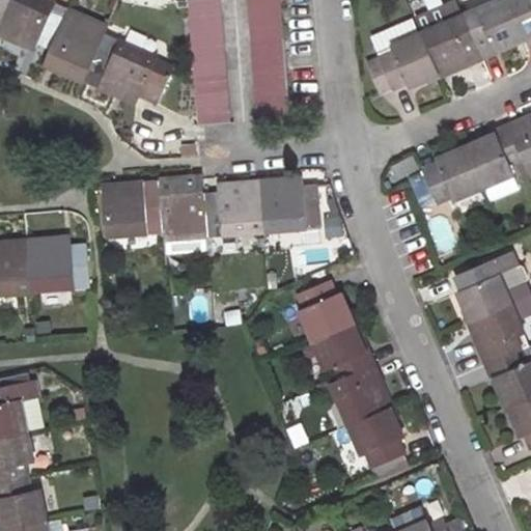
[(162,101),(177,66),(42,0),(0,0),(0,37),(26,50),(33,35),(62,50),(54,64),(120,96),(127,84),(162,101)]
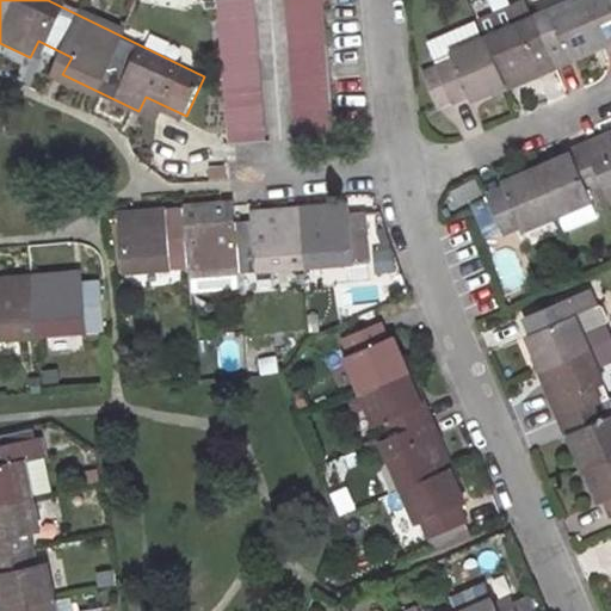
[(214,0),(226,139),(257,136),(246,0),(214,0)]
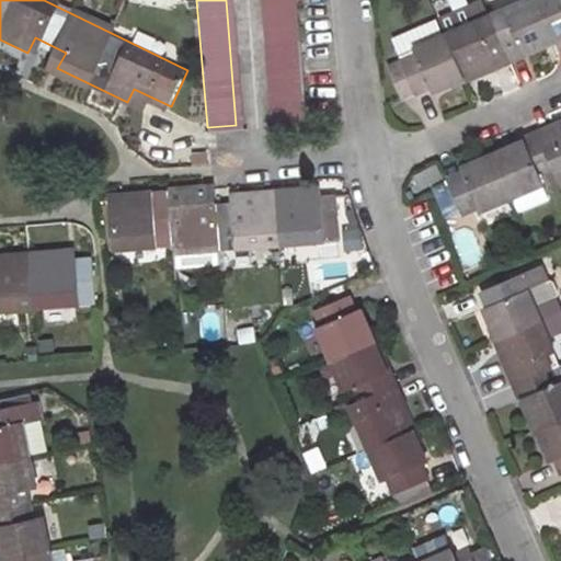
[(265,0),(277,121),(306,118),(293,0),(265,0)]
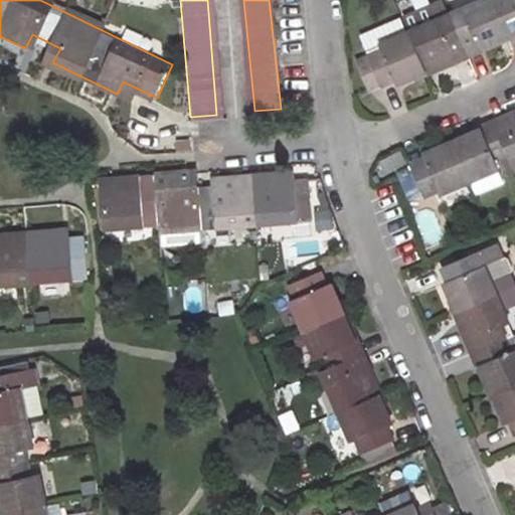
[(374,45),(387,78),(401,73),(403,79),(461,56),(463,59),(490,49),(488,45),(514,34),(514,0),(467,0),(470,8),(443,18),(436,0),(425,0),(405,8),(411,23),(380,35),(382,42),(374,45)]
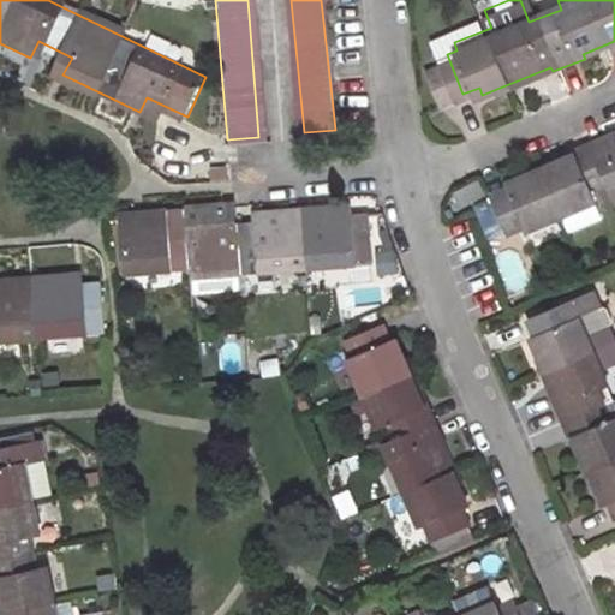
[(463,94),(447,54),(423,64),(439,105),(463,94)]
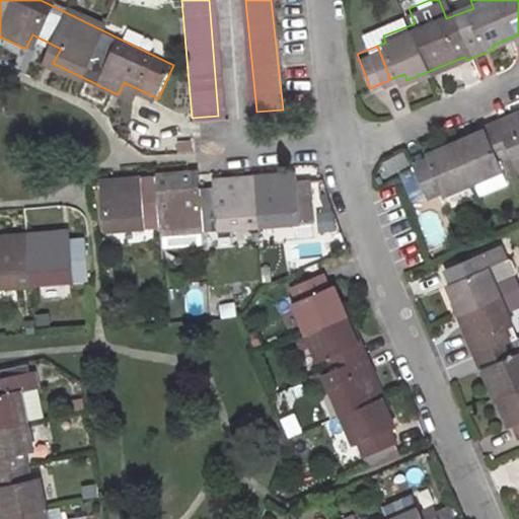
[(484,127),(425,151),(426,154),(412,160),(425,193),(441,186),(444,193),(507,166),(503,159),(518,152),(518,112),(511,116),(509,113),(482,124),(484,127)]
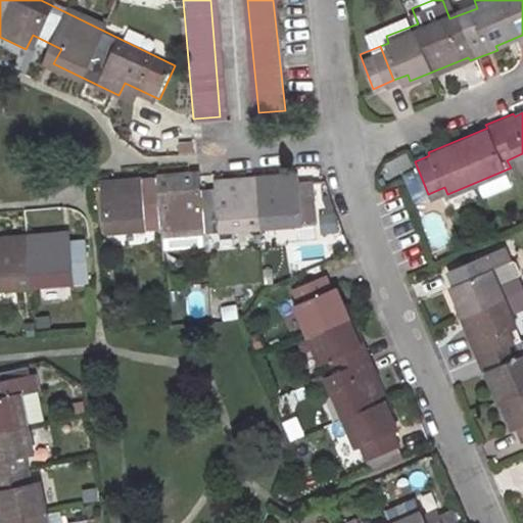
[(160,233),(319,227),(316,181),(295,183),(295,173),(227,176),(227,186),(201,188),(201,178),(128,180),(129,190),(101,191),(102,226),(159,223),(160,233)]
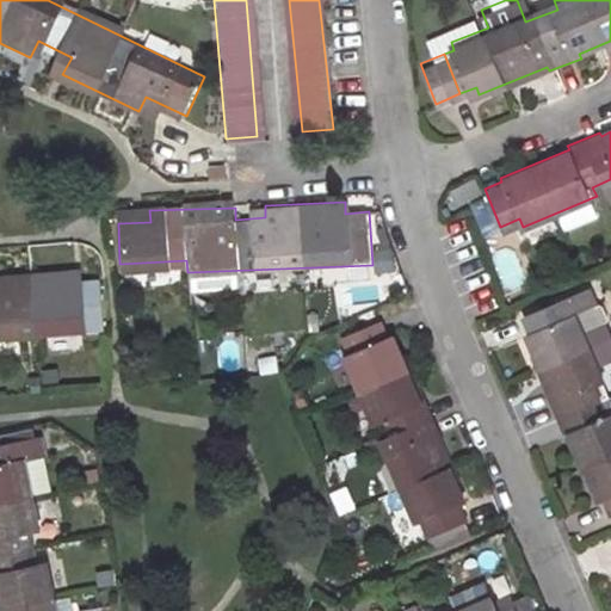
[(0,337),(102,328),(103,308),(102,279),(72,283),(69,264),(0,267),(0,337)]
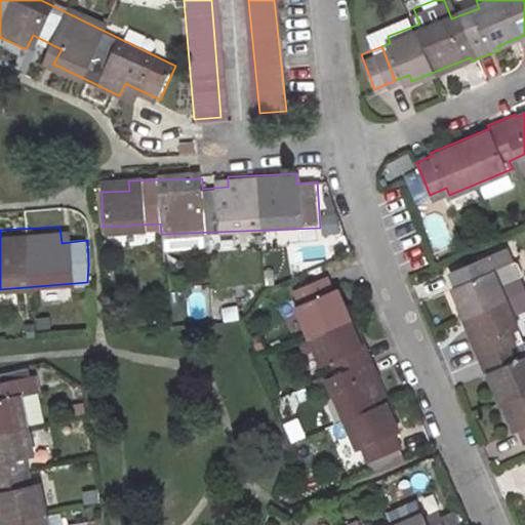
[(200,245),(199,237),(161,240),(161,247),(200,245)]
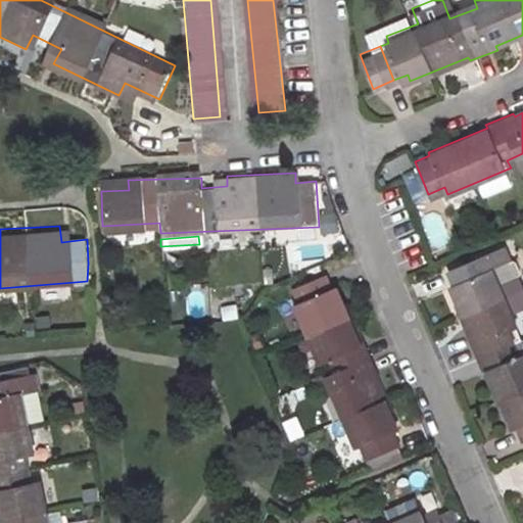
[(372,446),(402,433),(329,260),(295,275),(300,287),(293,291),(316,345),(330,341),(344,374),(331,379),(354,435),(365,431),(372,446)]
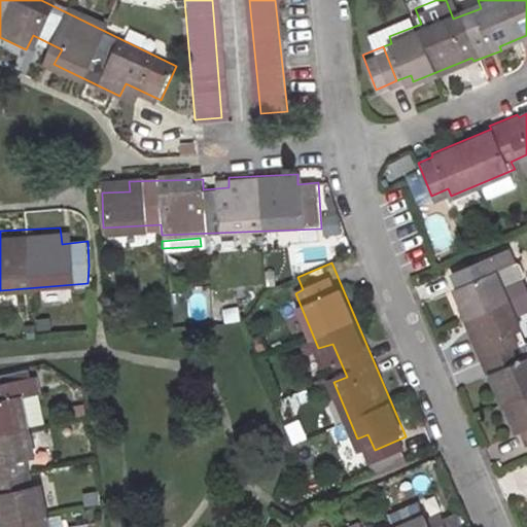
[(526,363),(522,366),(510,339),(522,332),(500,275),(489,279),(484,264),(454,274),(465,300),(451,306),(504,438),(517,434),(523,446),(526,444),(526,363)]
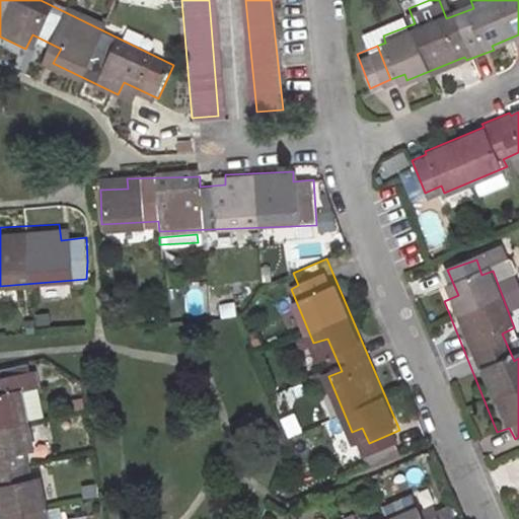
[(0,518),(49,518),(42,477),(31,479),(23,447),(32,444),(28,424),(48,420),(38,370),(0,377),(0,518)]
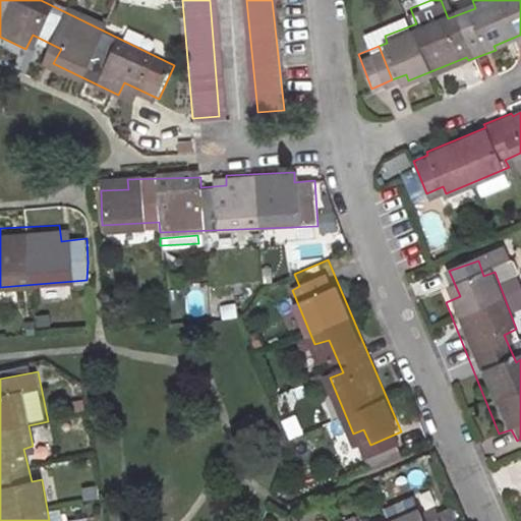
[(447,520),(442,509),(423,516),(419,508),(390,520),(447,520)]
